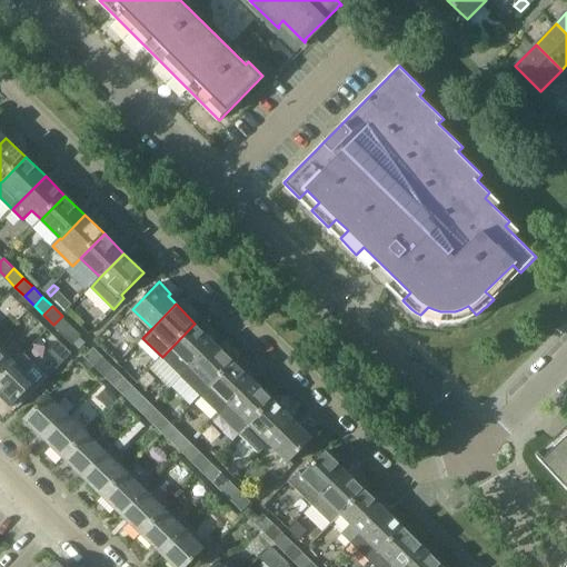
[(72,325),(62,316),(53,325),(63,334),(72,325)]
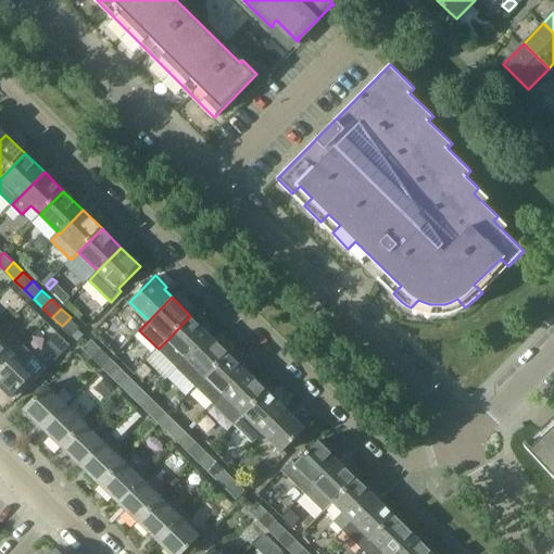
[(210,335),(190,316),(159,349),(178,367),(210,335)]
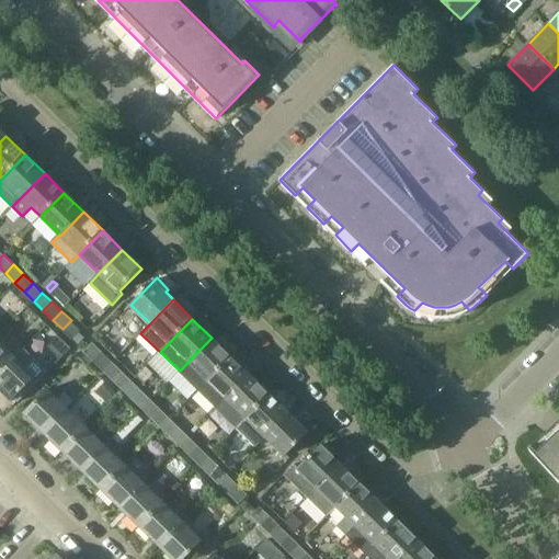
[(81,331),(71,320),(63,329),(72,340),(81,331)]
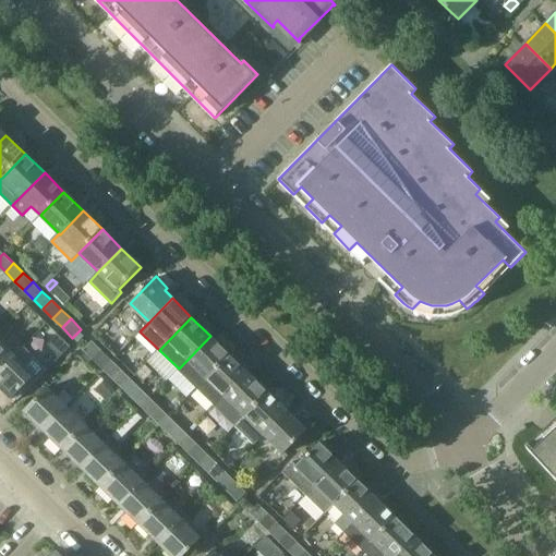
[(230,354),(210,336),(179,369),(197,387),(230,354)]
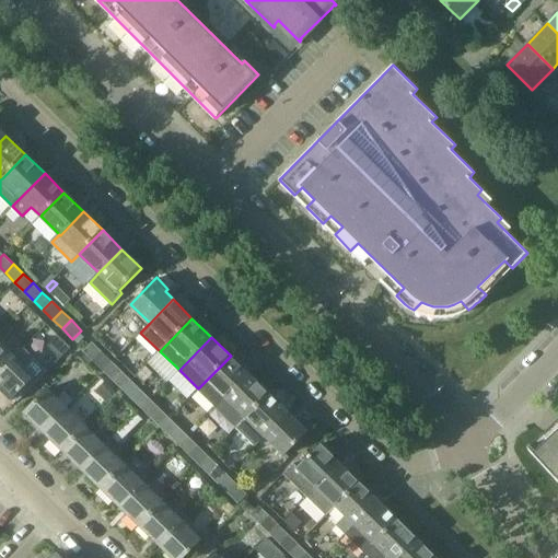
[(0,373),(16,358),(0,341),(0,373)]
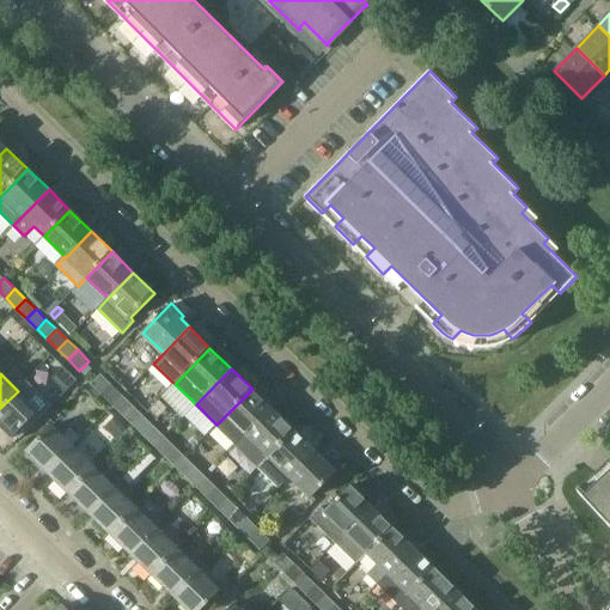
[(92,383),(104,394),(114,384),(102,373),(92,383)]
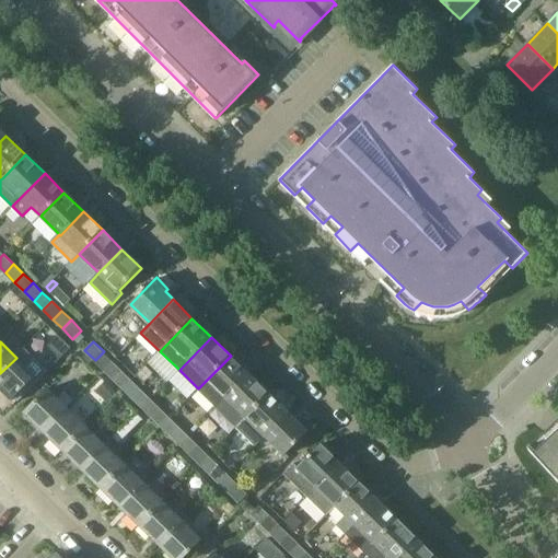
[(25,348),(16,358),(0,373),(0,386),(13,399),(16,396),(20,400),(49,371),(25,348)]
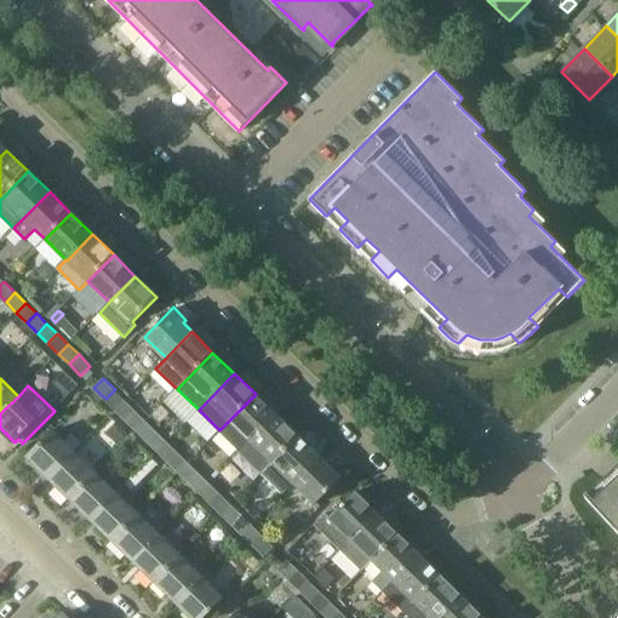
[(115,410),(125,400),(115,389),(106,399),(115,410)]
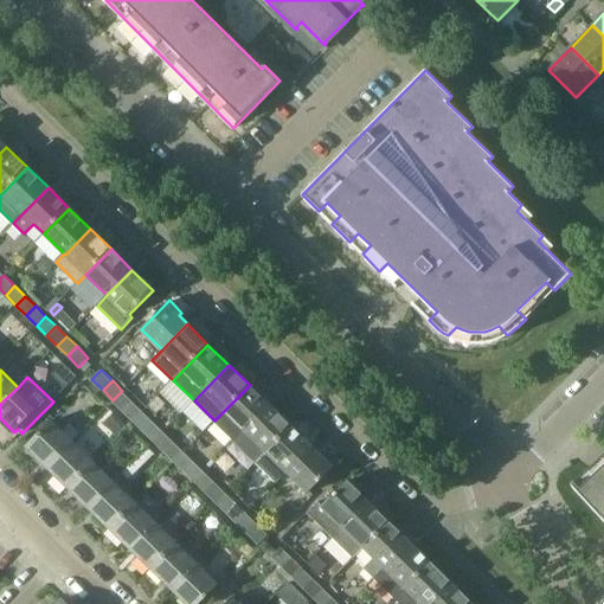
[(271,406),(250,385),(214,421),(236,442),(271,406)]
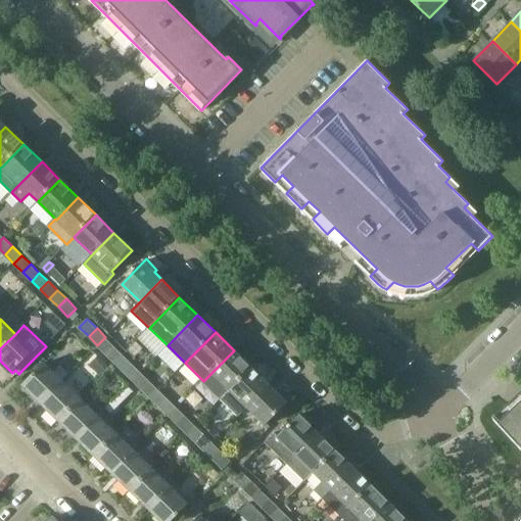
[(114,346),(105,337),(97,345),(106,354),(114,346)]
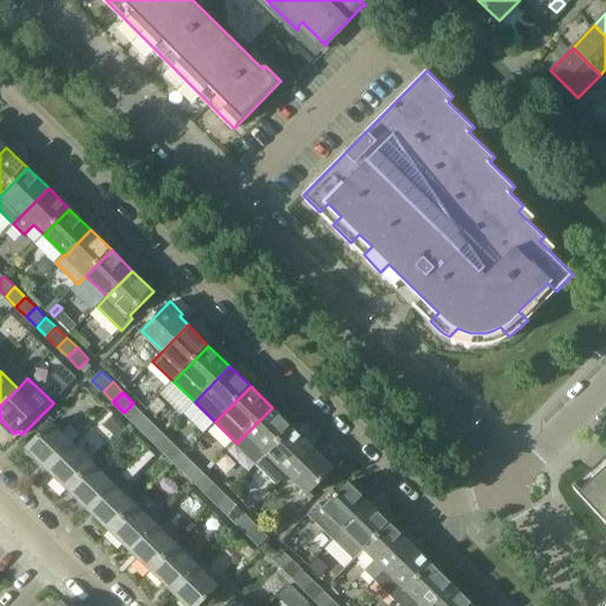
[(144,412),(133,403),(124,412),(134,422),(144,412)]
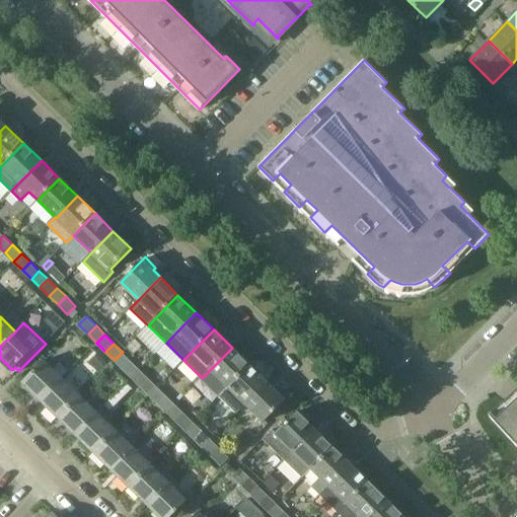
[(249,365),(232,348),(202,378),(220,395),(249,365)]
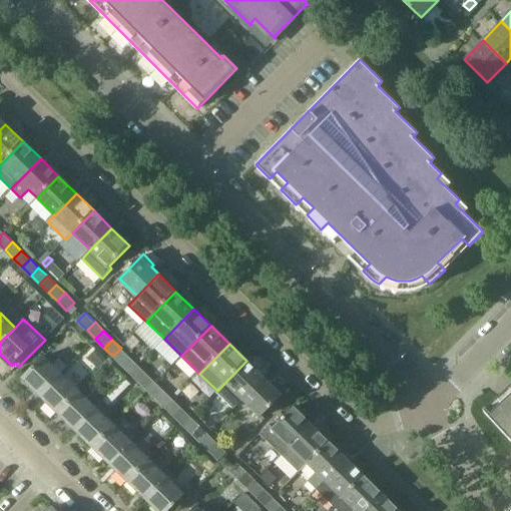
[(130,357),(121,348),(113,356),(122,365),(130,357)]
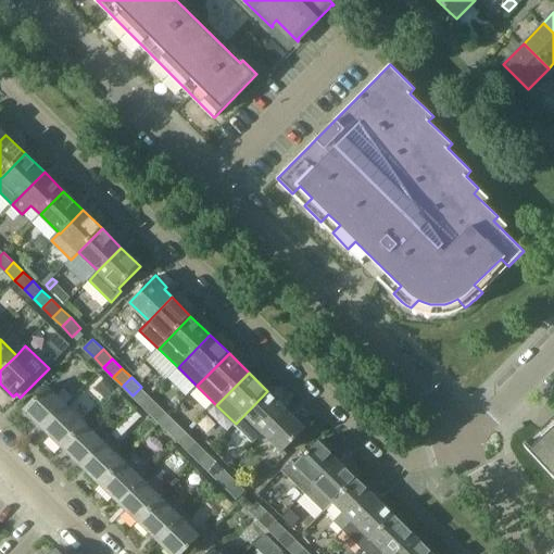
[(43,427),(66,404),(47,386),(25,408),(43,427)]
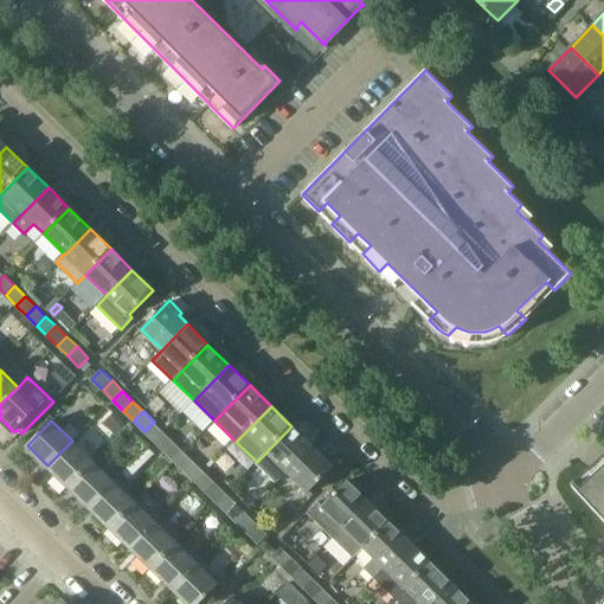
[(165,432),(154,422),(145,431),(155,441),(165,432)]
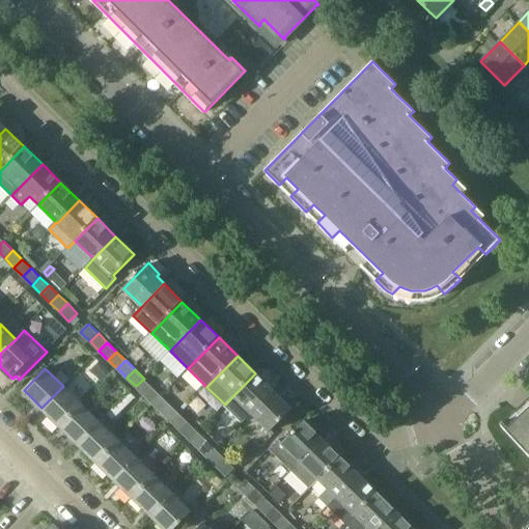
[(274,391),(255,373),(225,405),(243,422),(252,413),(274,391)]
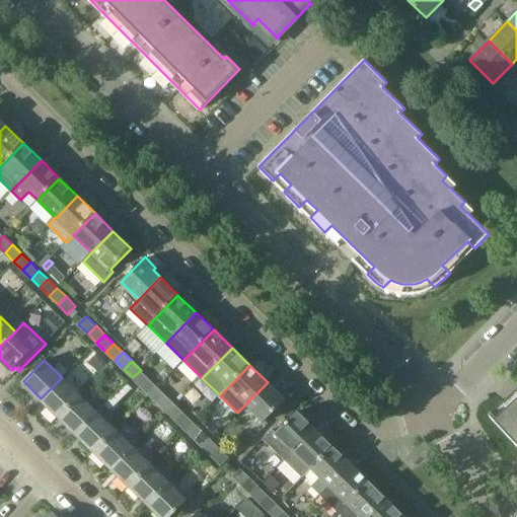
[(141,386),(149,378),(141,370),(133,377),(141,386)]
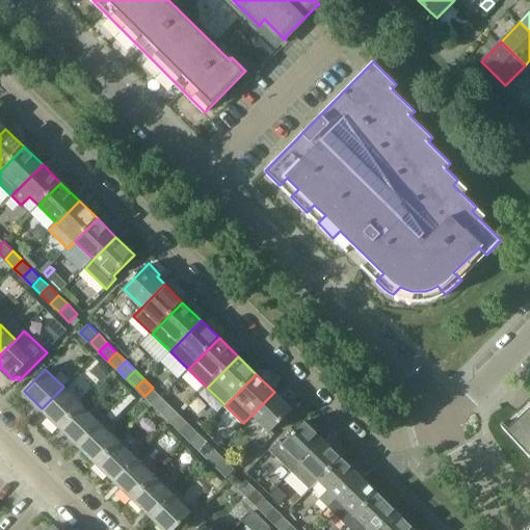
[(60,427),(82,404),(63,387),(42,408),(60,427)]
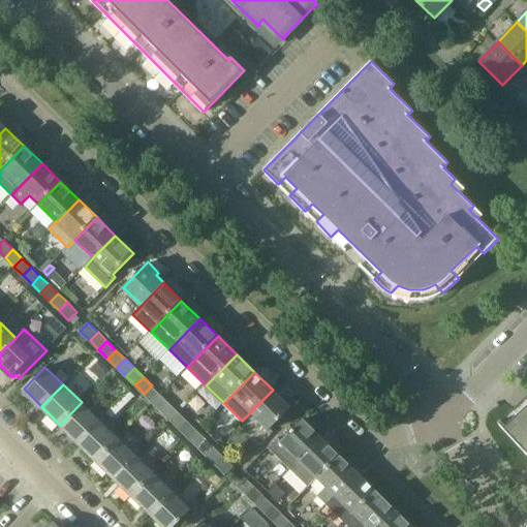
[(153,402),(161,395),(152,385),(144,394),(153,402)]
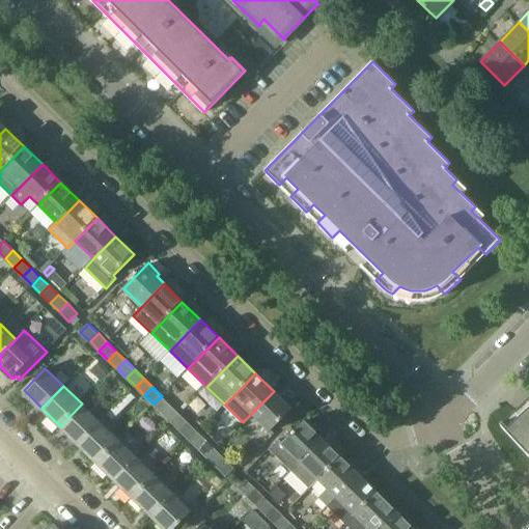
[(293,409),(274,391),(252,413),(271,432),(293,409)]
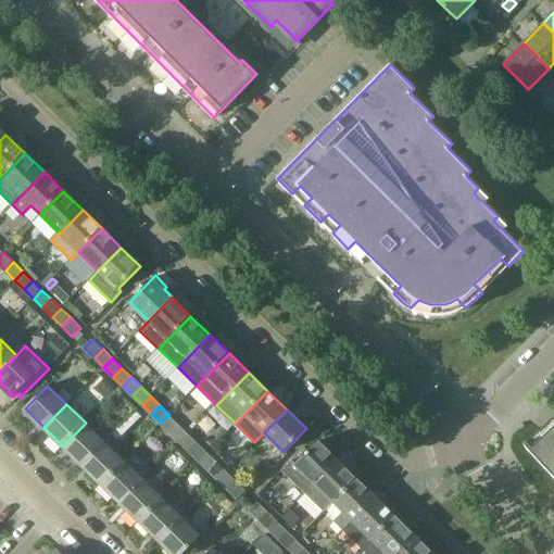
[(179,424),(170,415),(161,423),(171,432),(179,424)]
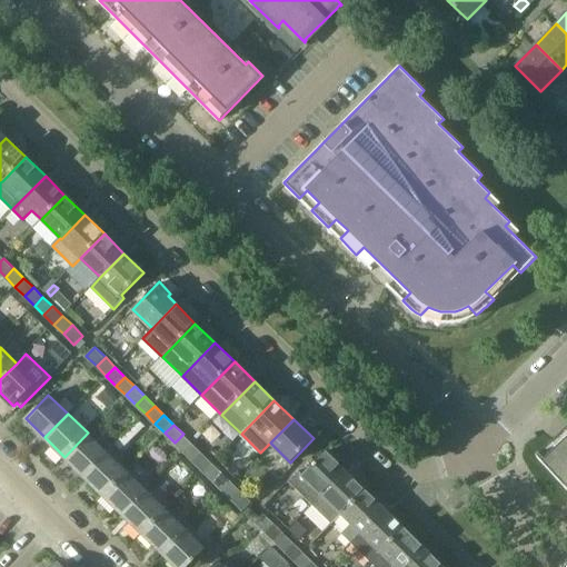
[(85,476),(107,453),(88,433),(65,457),(85,476)]
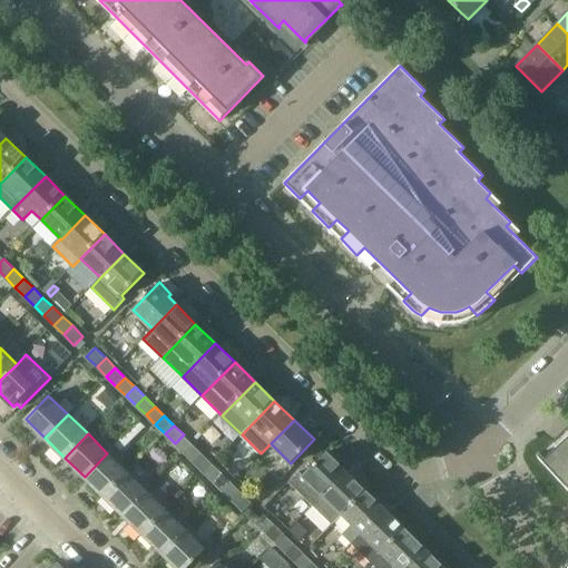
[(194,444),(184,434),(175,443),(185,453),(194,444)]
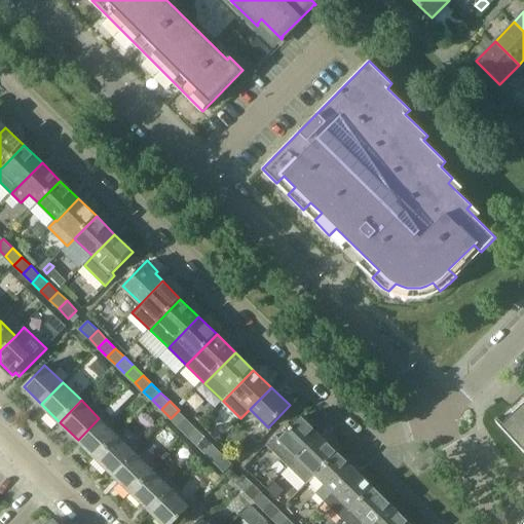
[(523,405),(501,426),(523,451),(523,405)]
